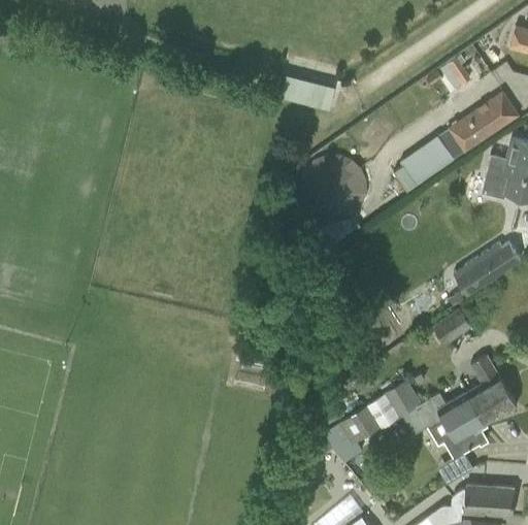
[(527,31),(516,29),(510,48),(527,53),(527,31)]
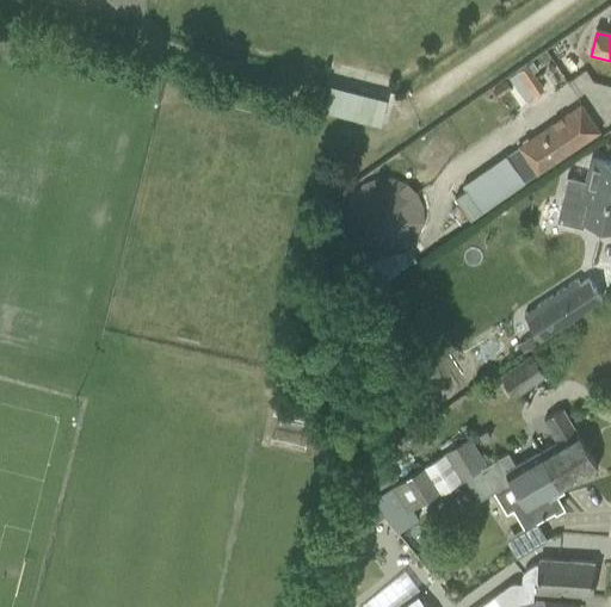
[(543,92),(534,76),(537,74),(532,66),(508,81),(513,88),(519,85),(530,101),(543,92)]
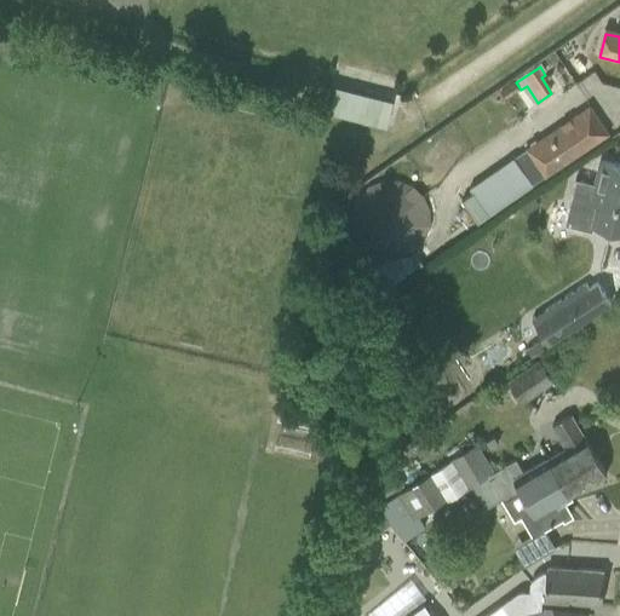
[(512,87),(500,96),(505,103),(517,95),(512,87)]
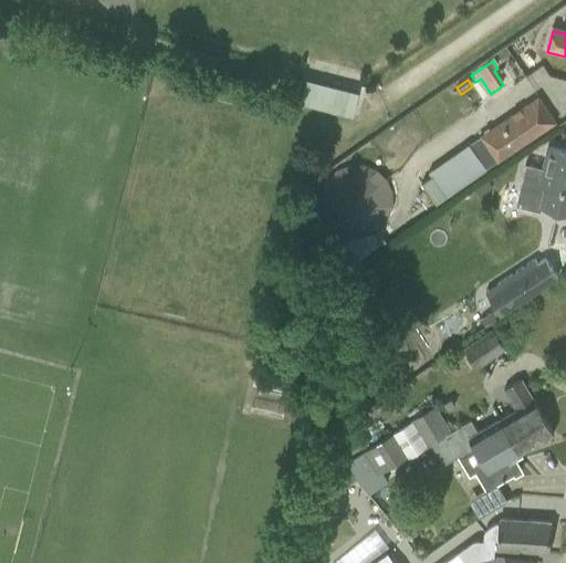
[(352,117),(357,96),(305,83),(302,97),(299,97),(296,104),(352,117)]
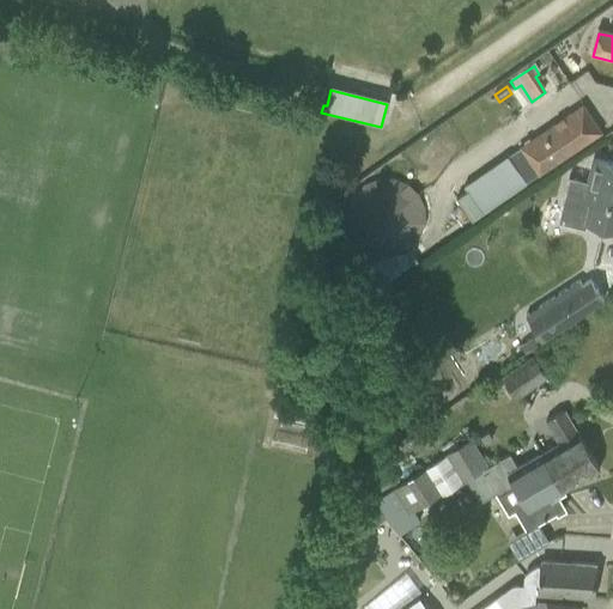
[(539,178),(602,136),(583,107),(519,148),(539,178)]
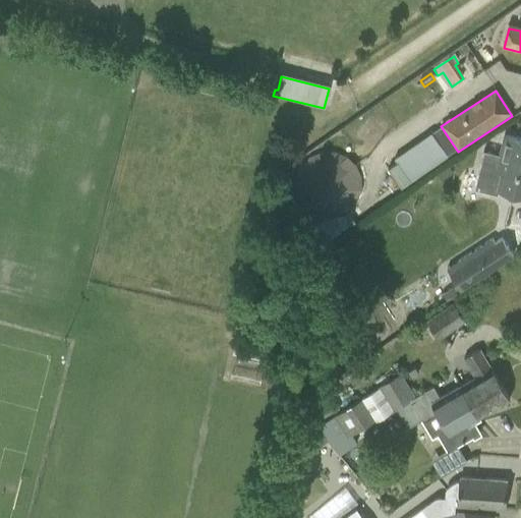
[(445,160),(428,137),(394,162),(410,184),(445,160)]
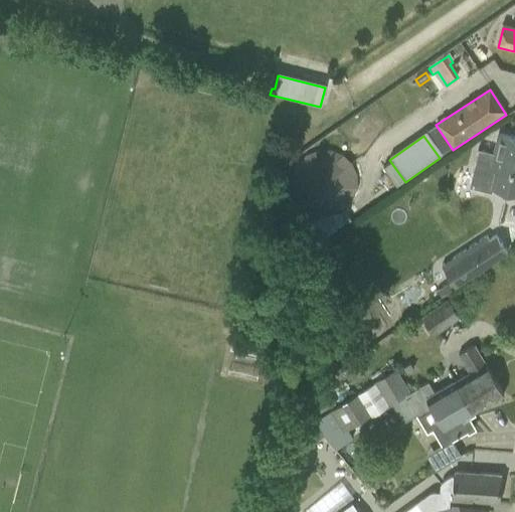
[(514,140),(498,136),(493,156),(478,152),(469,189),(490,194),(491,188),(514,193),(514,140)]
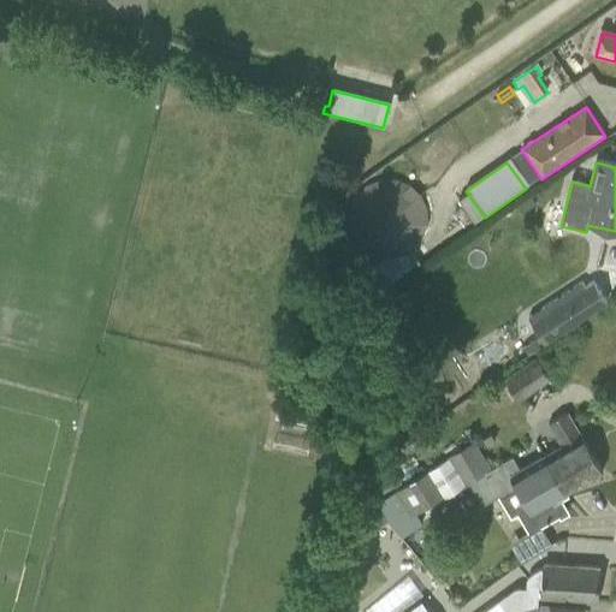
[(606,304),(592,284),(585,289),(582,285),(527,321),(544,345),(606,304)]
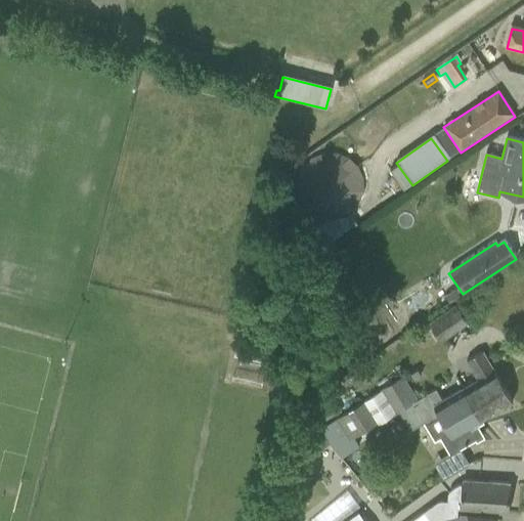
[(454,291),(444,297),(448,304),(459,297),(454,291)]
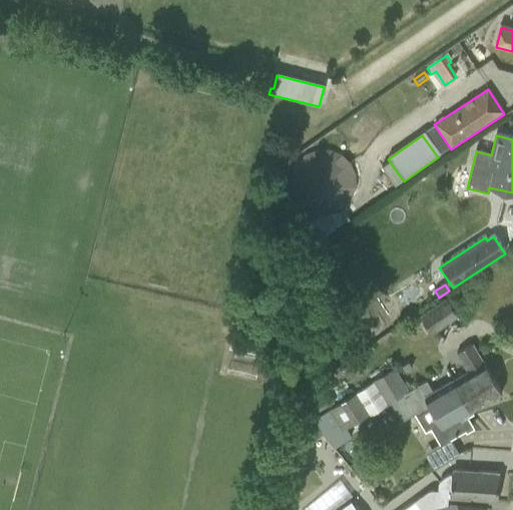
[(419,322),(432,337),(456,318),(443,303),(419,322)]
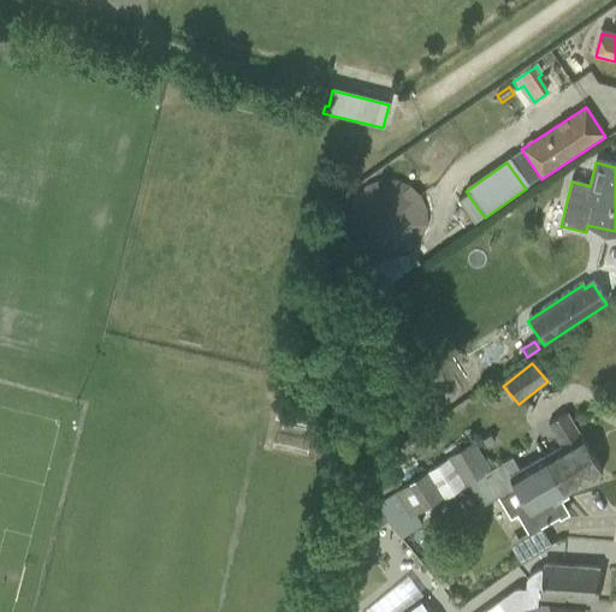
[(308,411),(314,386),(291,380),(285,406),(308,411)]
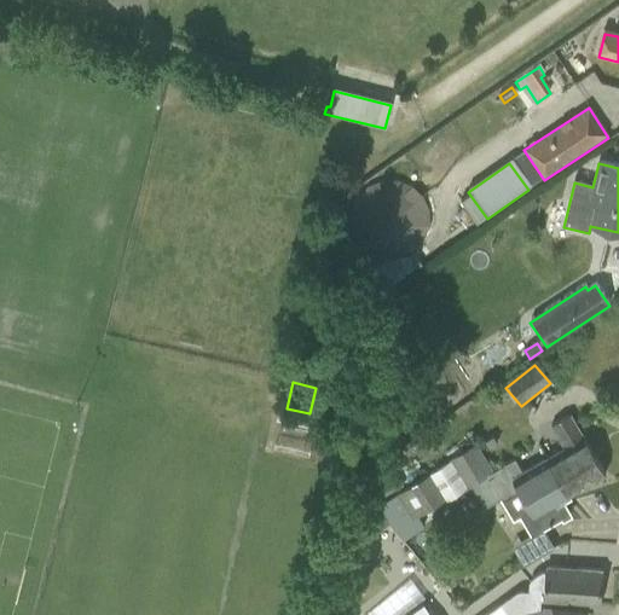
[(550,463),(571,497),(605,476),(568,417),(548,429),(563,454),(550,463)]
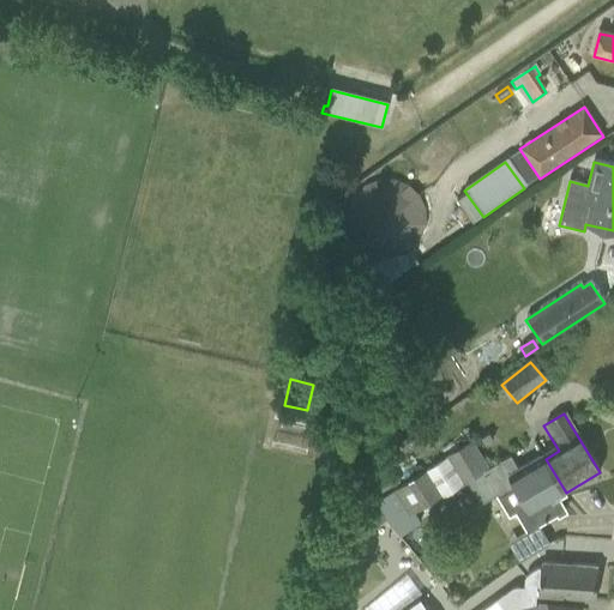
[(462,485),(463,488),(468,485),(468,487),(491,473),(471,445),(445,459),(462,485)]
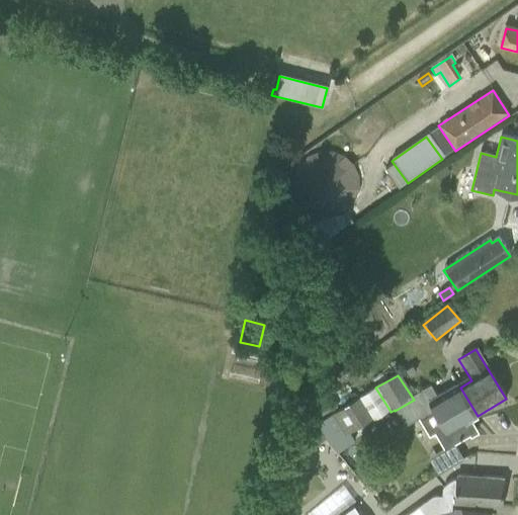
[(373,420),(390,410),(375,388),(360,399),(373,420)]
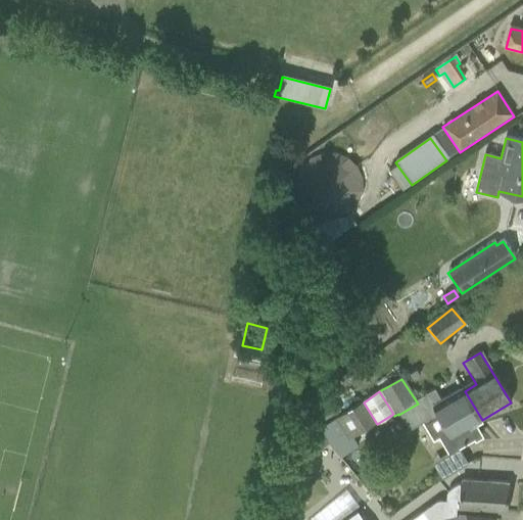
[(480,421),(482,420),(465,391),(439,407),(432,394),(418,404),(398,415),(409,432),(423,423),(425,426),(439,417),(448,431),(439,437),(445,448),(454,451),(458,447),(459,448),(474,439),(476,441),(482,438),(476,428),(474,430),(472,426),(481,422),(480,421)]
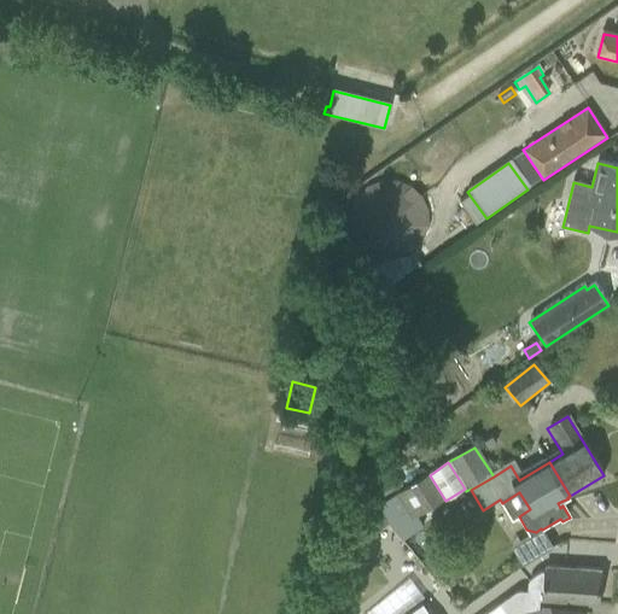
[(379,463),(363,474),(371,484),(385,473),(379,463)]
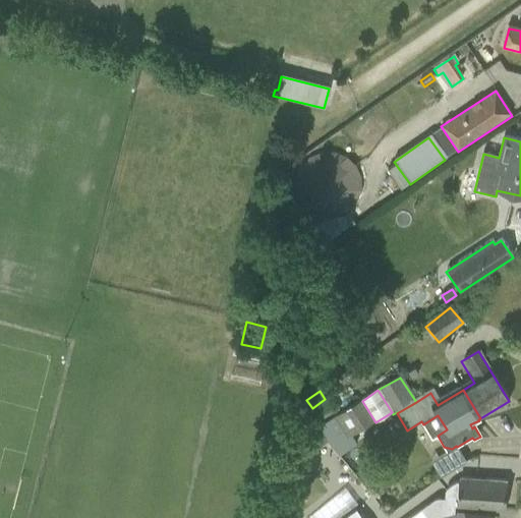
[(375,422),(362,401),(334,418),(347,441),(375,422)]
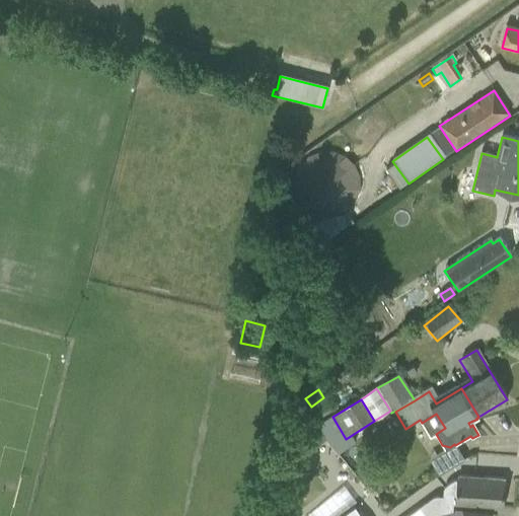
[(296,427),(289,456),(319,432),(300,408),(296,427)]
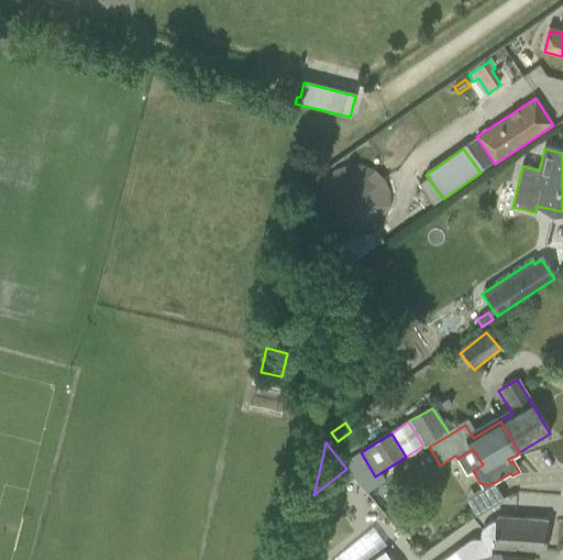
[(470,541),(443,559),(475,559),(487,556),(487,549),(492,549),(523,551),(545,552),(547,522),(525,520),(494,518),(494,524),(489,524),(482,531),(481,540),(473,540),(470,541)]
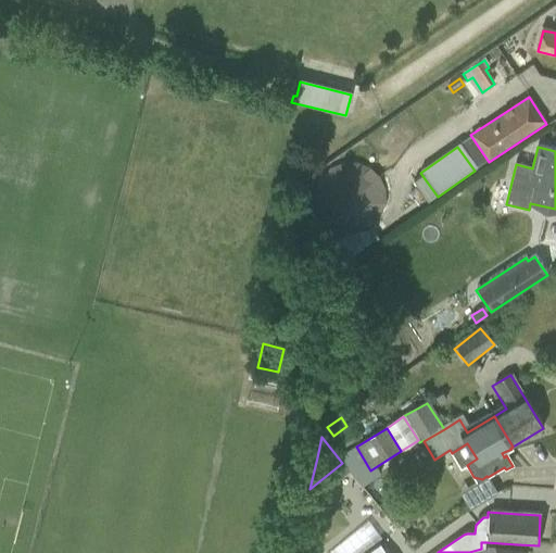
[(488,552),(488,550),(485,549),(485,542),(481,542),(481,549),(469,552),(488,552)]
